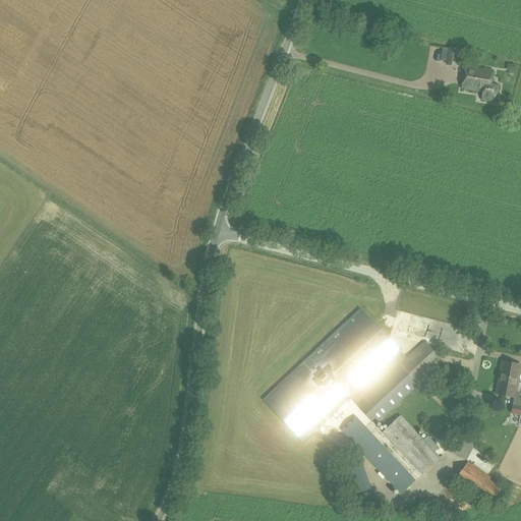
[(449,49),(443,48),(440,61),(446,62),(446,65),(456,67),(459,50),(449,48),(449,49)]
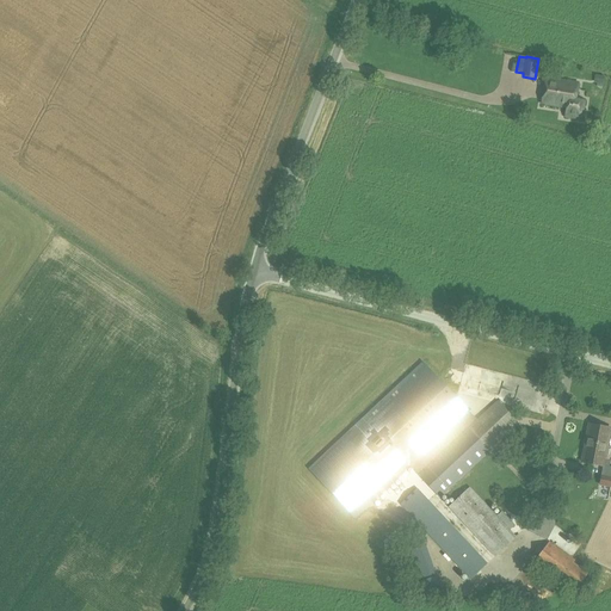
[(596,75),(594,84),(604,85),(605,76),(596,75)]
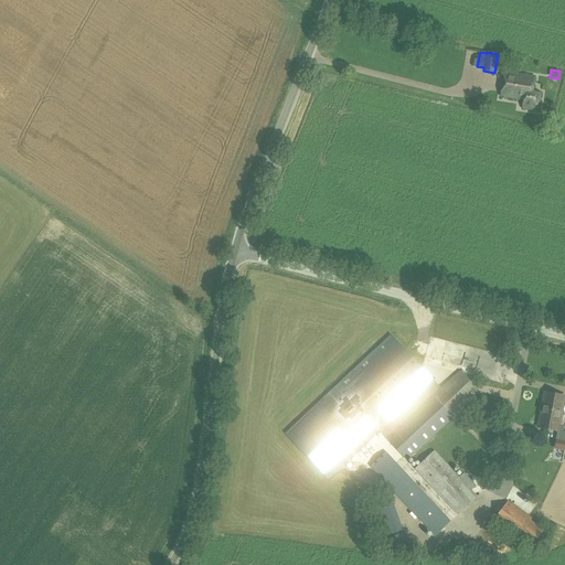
[(532,93),(534,77),(505,73),(503,82),(505,82),(504,87),(502,87),(501,96),(524,99),(523,108),(539,110),(541,94),(532,93)]
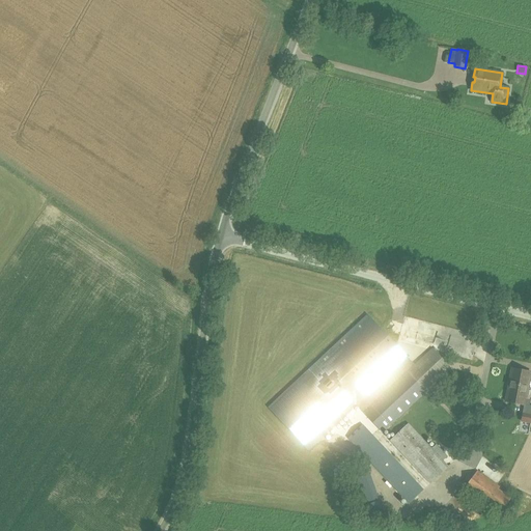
[(383,432),(426,392),(430,398),(437,392),(431,387),(451,369),(432,348),(414,365),(367,315),(269,408),(309,450),(357,406),(383,432)]
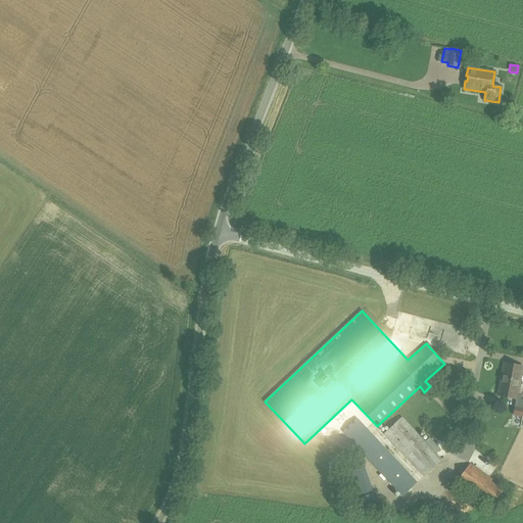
[(517,399),(522,367),(504,363),(497,395),(517,399)]
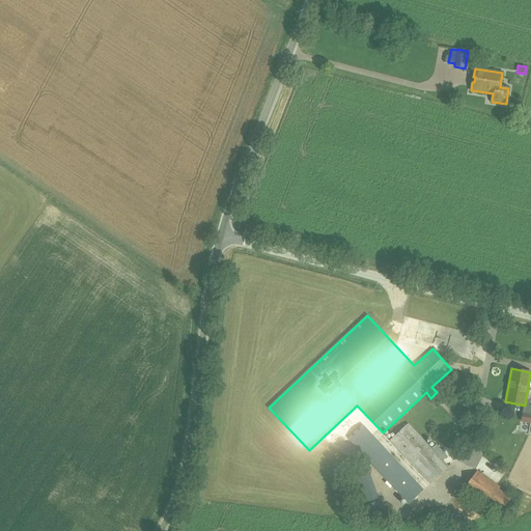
[(431,448),(426,442),(409,423),(389,441),(430,484),(449,467),(443,460),(448,456),(437,444),(431,448)]
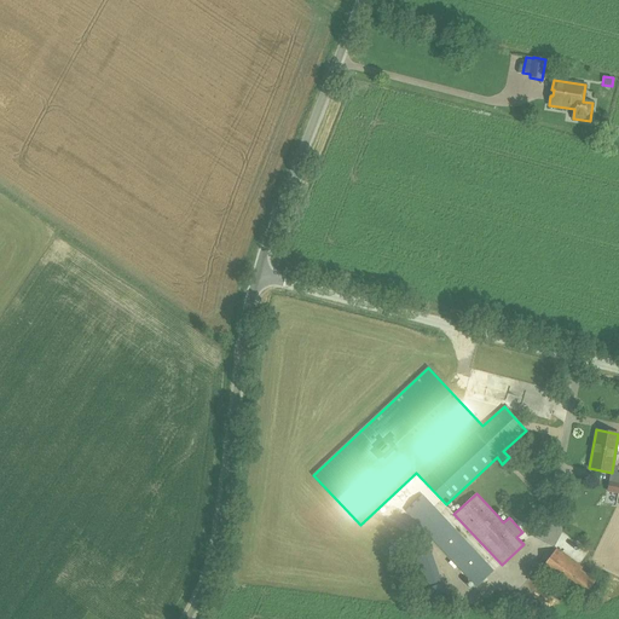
[(476,588),(495,571),(423,495),(405,512),(476,588)]
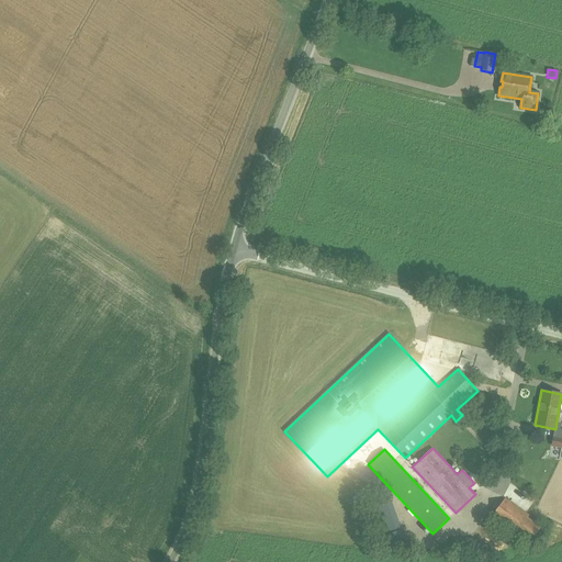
[(405,540),(389,492),(364,501),(381,548),(405,540)]
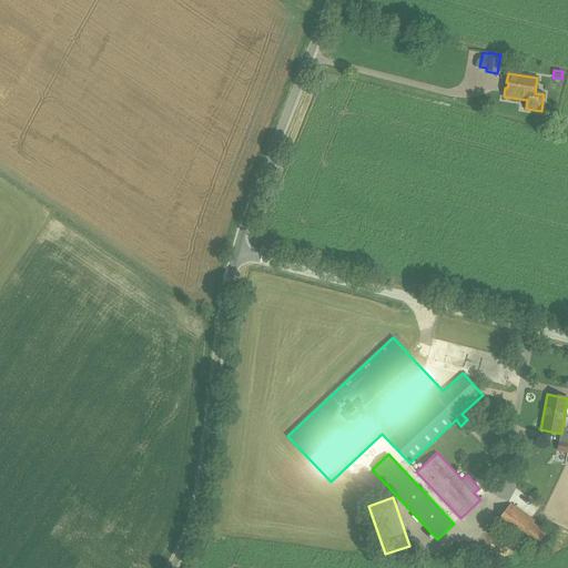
[(543,564),(556,536),(541,529),(540,533),(521,524),(523,521),(508,515),(495,543),(543,564)]
